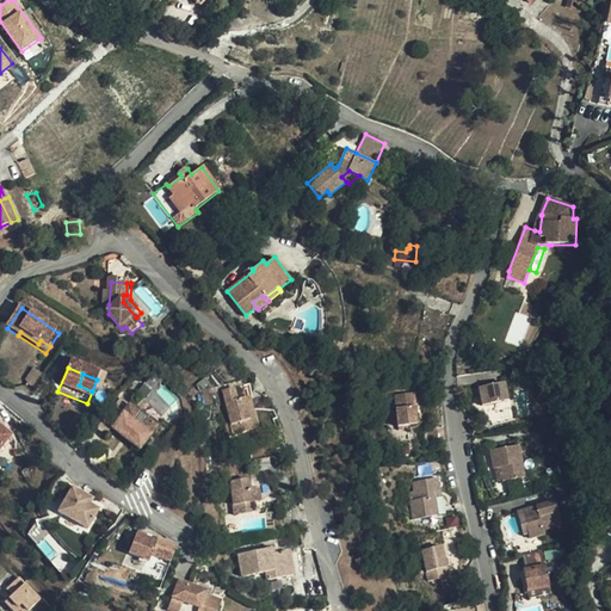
[(485,402),(486,411),(512,406),(508,388),(482,393),(483,395),(485,402)]
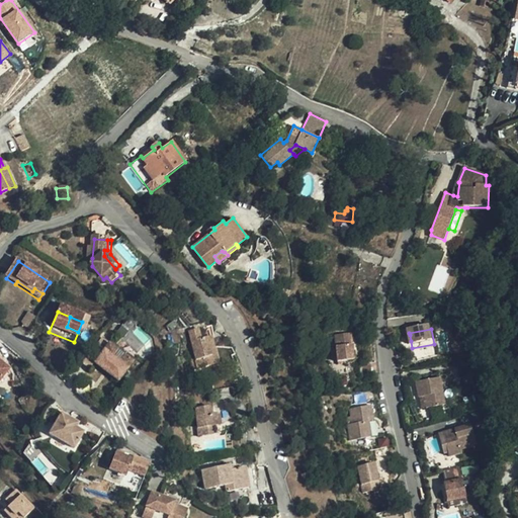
[(191,373),(202,371),(201,363),(205,361),(202,343),(195,344),(194,334),(184,336),(191,373)]
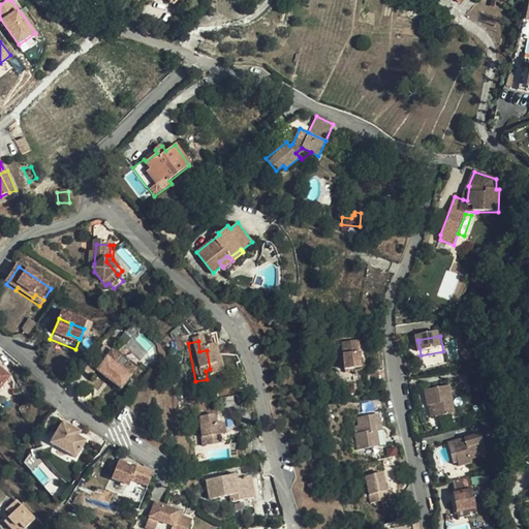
[(347,377),(363,376),(360,348),(344,350),(347,377)]
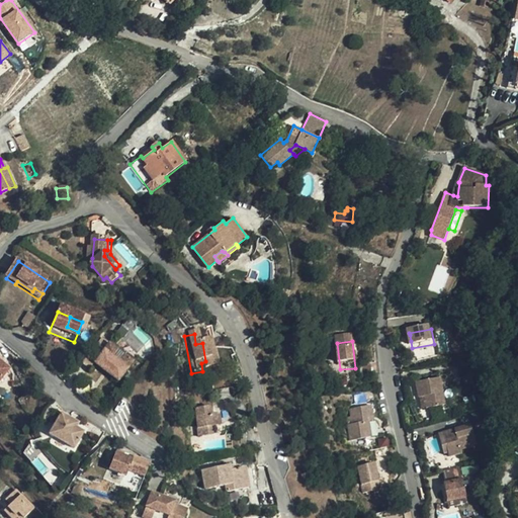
[(201,363),(202,371),(212,370),(208,342),(202,343),(205,361),(201,363)]
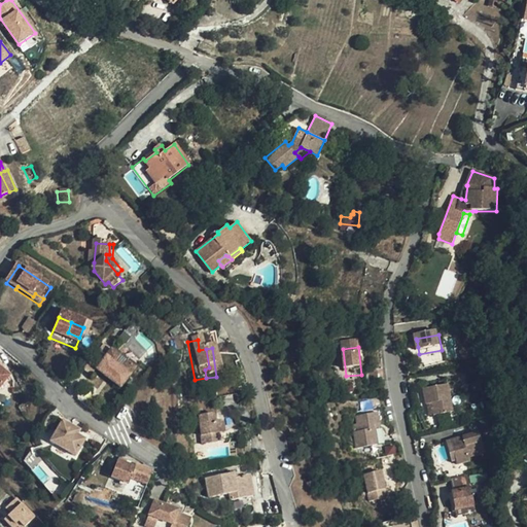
[(111,356),(100,371),(108,378),(108,380),(113,384),(114,383),(124,390),(136,376),(111,356)]
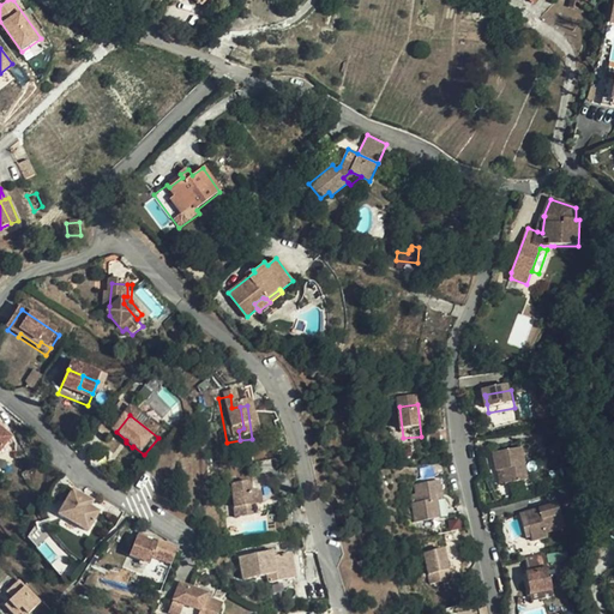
[(126,440),(116,432),(112,438),(140,461),(144,455),(133,446),(132,447),(126,443),(126,440)]
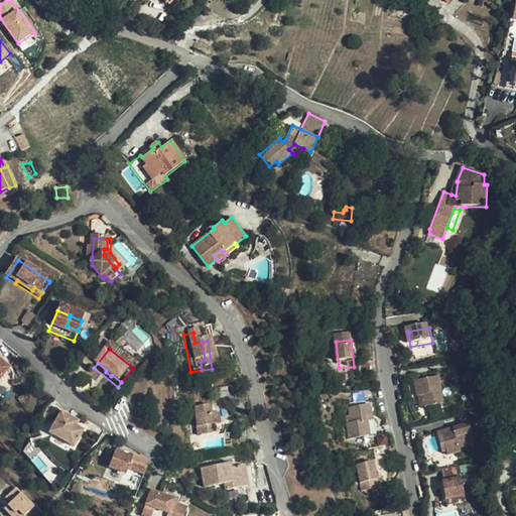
[(443,382),(419,387),(422,402),(428,401),(430,412),(449,408),(443,382)]
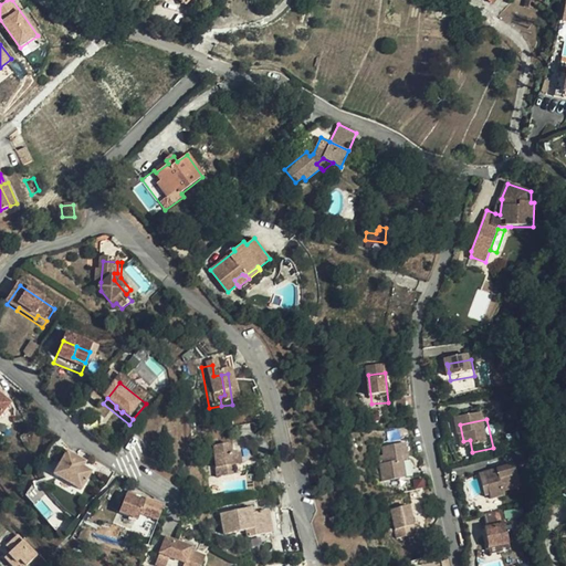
[(236,449),(230,450),(232,458),(237,458),(241,457),(236,449)]
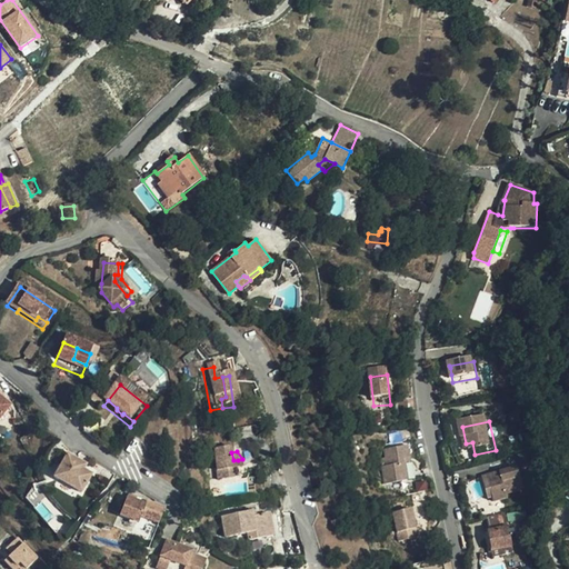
[(233,460),(231,452),(216,455),(219,485),(240,482),(239,473),(238,460),(233,460)]
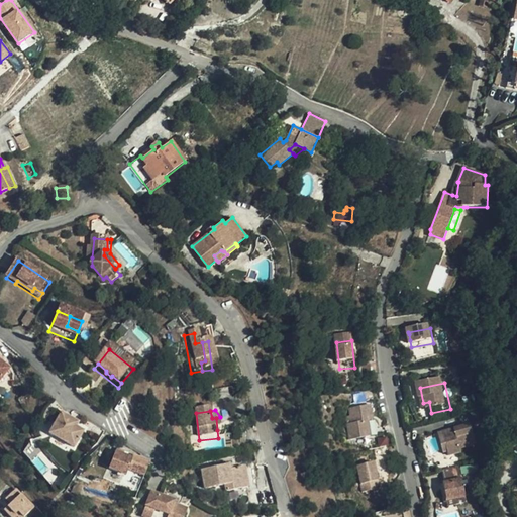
[(355,448),(375,444),(372,425),(376,424),(375,420),(374,413),(349,417),(355,448)]
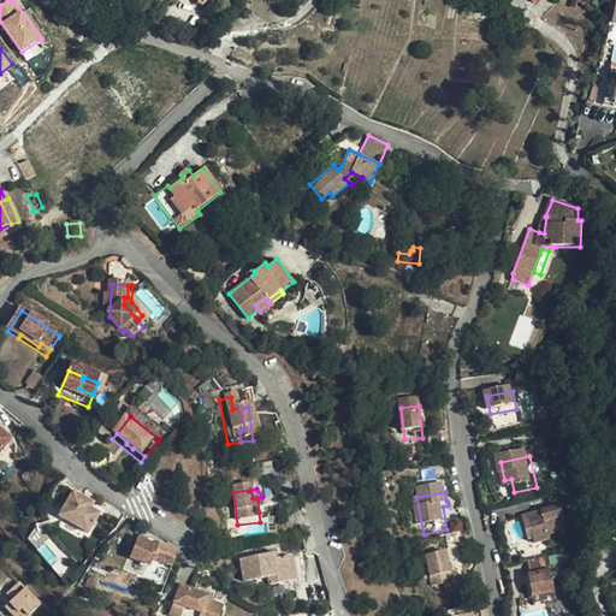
[(443,507),(446,529),(455,528),(450,501),(446,501),(448,505),(443,507)]
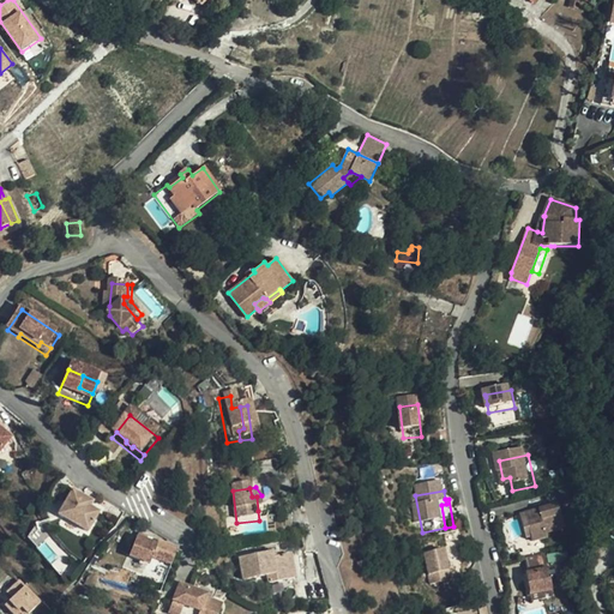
[(89,509),(80,503),(64,527),(92,546),(106,528),(96,521),(86,513),(89,509)]
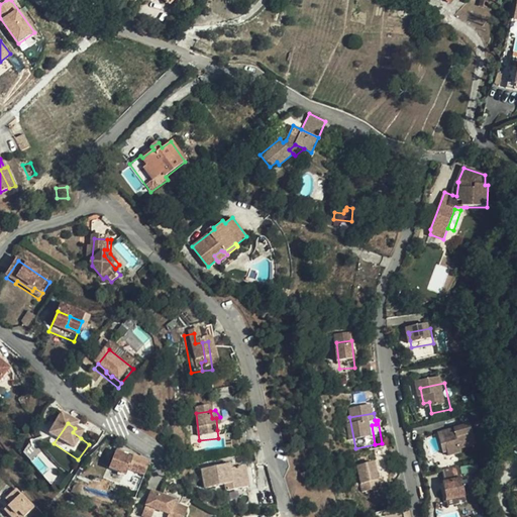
[(84,434),(75,428),(73,432),(81,438),(84,434)]
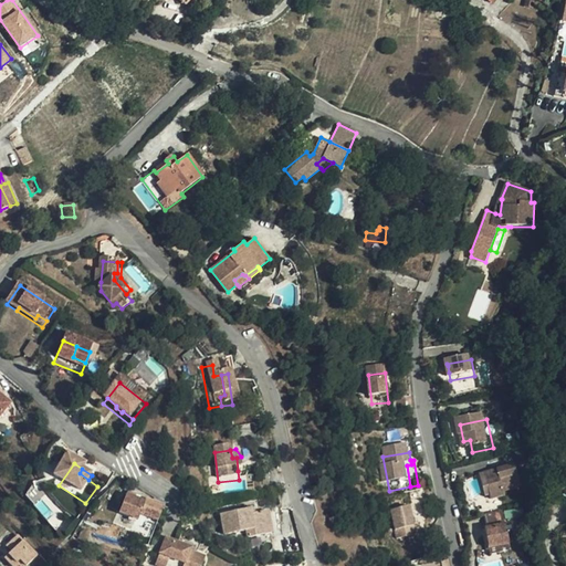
[(521,471),(490,480),(496,501),(499,506),(512,502),(511,498),(527,492),(521,471)]
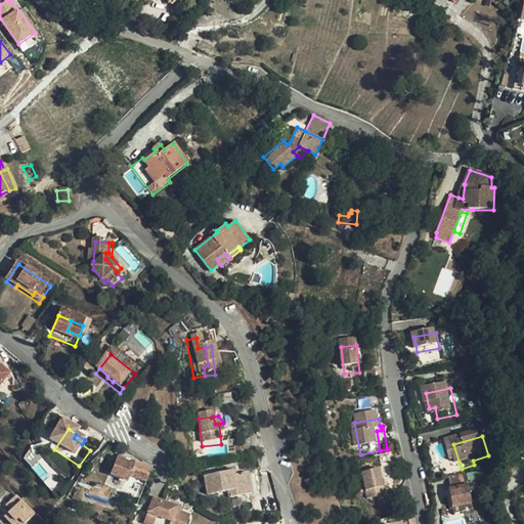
[(460,464),(453,444),(449,445),(455,466),(460,464)]
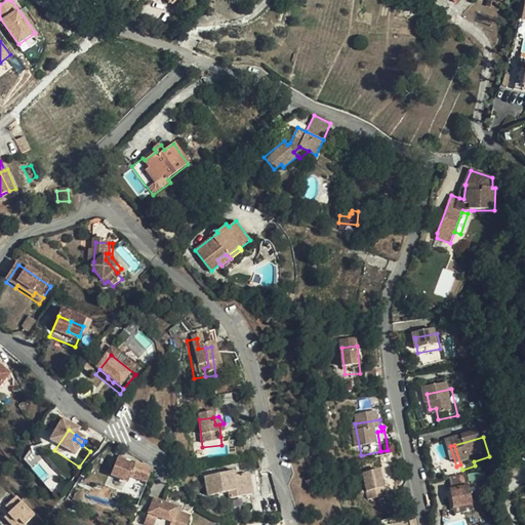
[(148,491),(153,479),(134,472),(133,474),(117,468),(111,483),(128,490),(130,485),(148,491)]
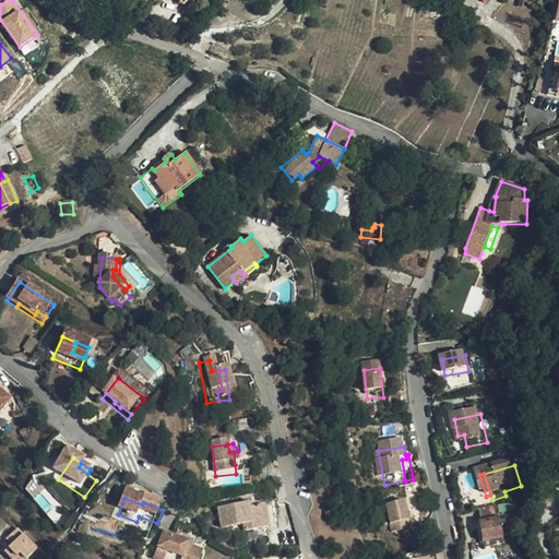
[(395,539),(409,536),(407,527),(414,526),(409,507),(389,511),(395,539)]
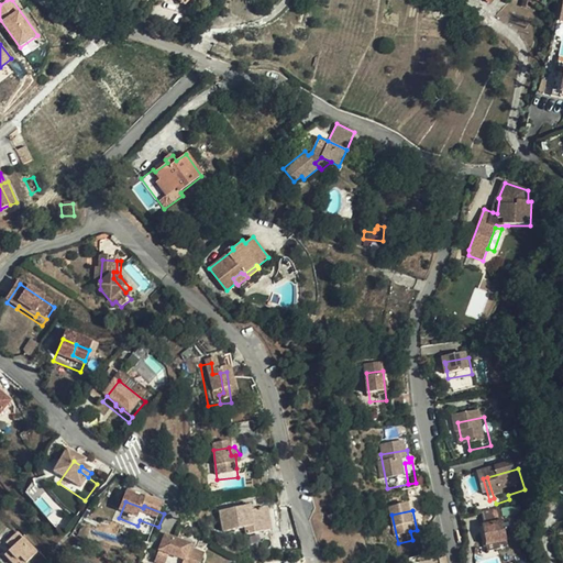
[(253,542),(276,537),(271,515),(254,518),(253,514),(223,519),(228,539),(251,534),(253,542)]
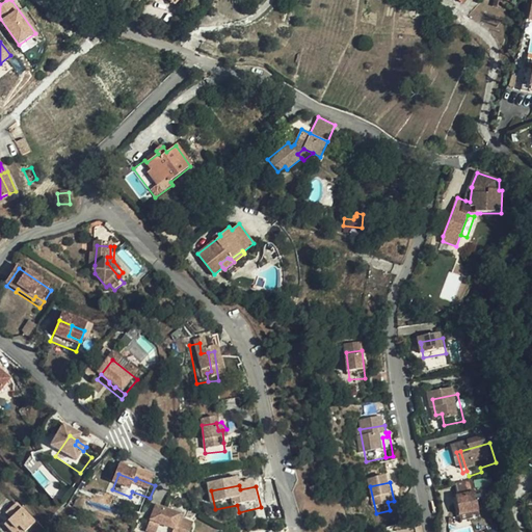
[(482,500),(479,487),(461,491),(464,503),(460,505),(464,523),(483,519),(479,500),(482,500)]
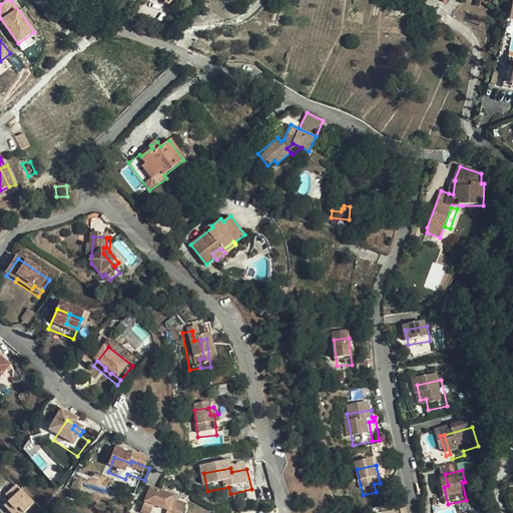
[(3,509),(7,512),(29,512),(31,512),(13,490),(2,499),(7,505),(3,509)]
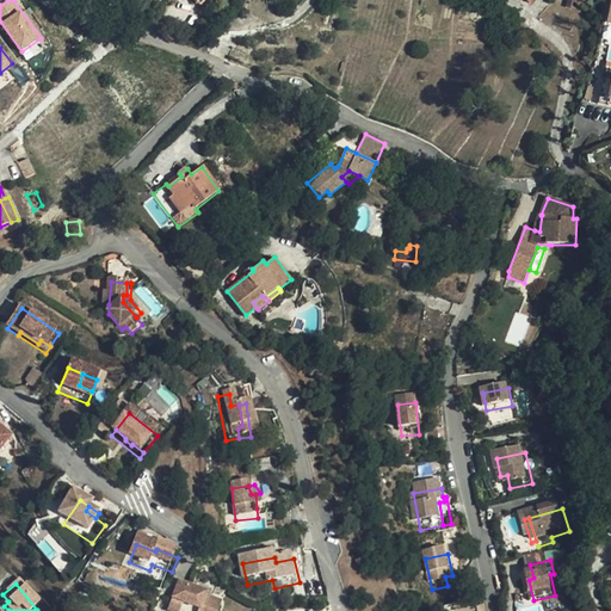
[(220,610),(207,605),(208,602),(180,591),(171,610),(220,610)]
